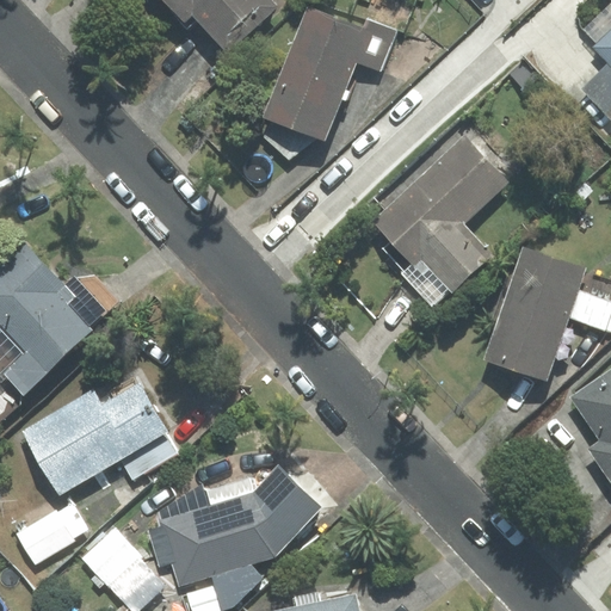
[(162,0),(189,29),(197,20),(228,54),(279,7),(272,0),(162,0)]
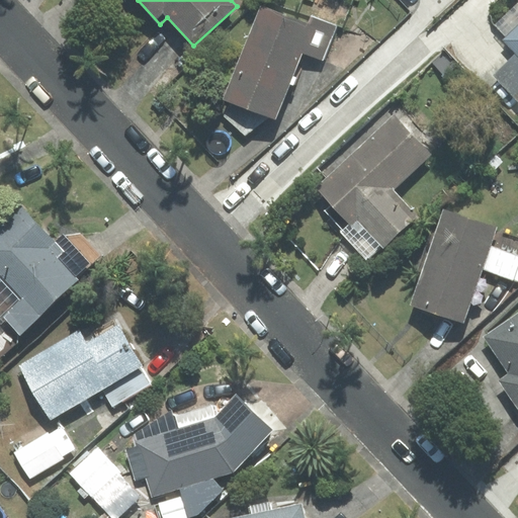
[(517,1),(495,24),(508,37),(506,39),(517,52),(517,1)]
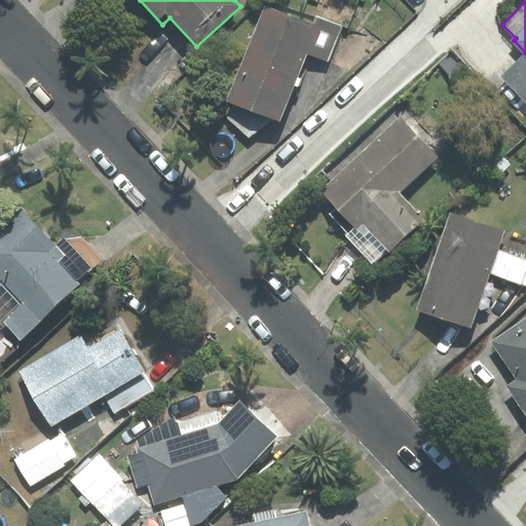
[(313,25),(265,5),(227,101),(279,121),(306,53),(328,62),(341,28),(315,19),(313,25)]
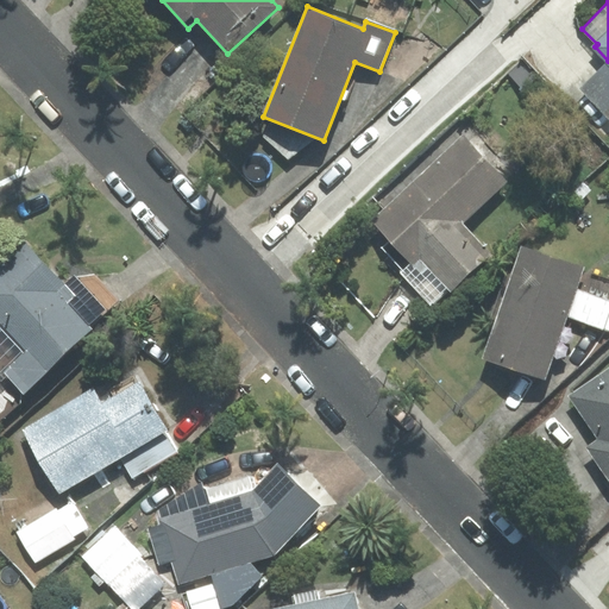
[(608,61),(581,88),(608,118),(608,61)]
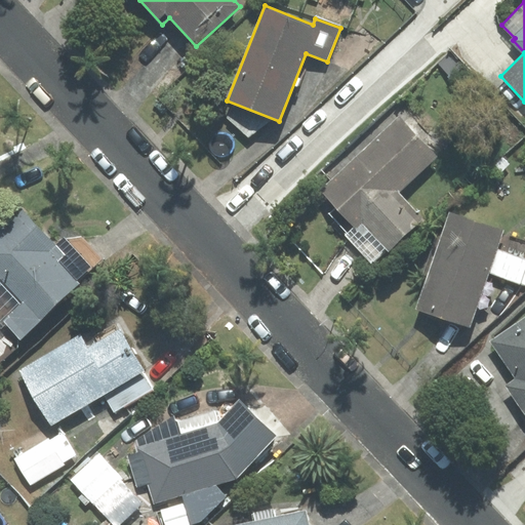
[(330,213),(375,263),(422,219),(397,192),(437,156),(401,117),(321,189),(337,207),(330,213)]
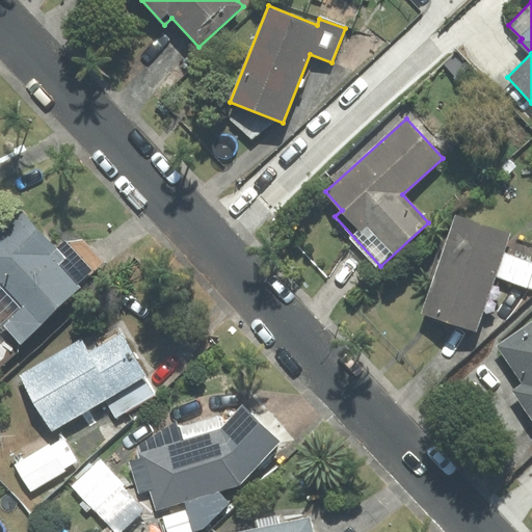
[(21,343),(80,287),(77,283),(101,260),(82,240),(57,247),(20,208),(0,225),(0,334),(1,335),(7,329),(21,343)]
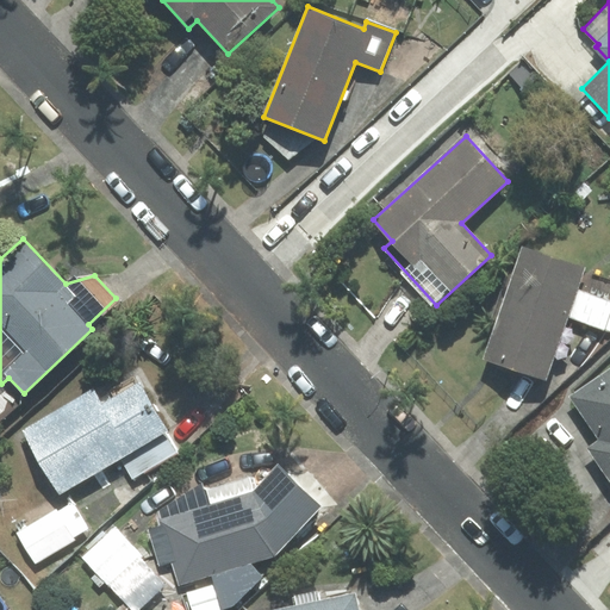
[(609,298),(577,287),(583,269),(523,249),(486,360),(546,379),(566,316),(609,329),(609,298)]
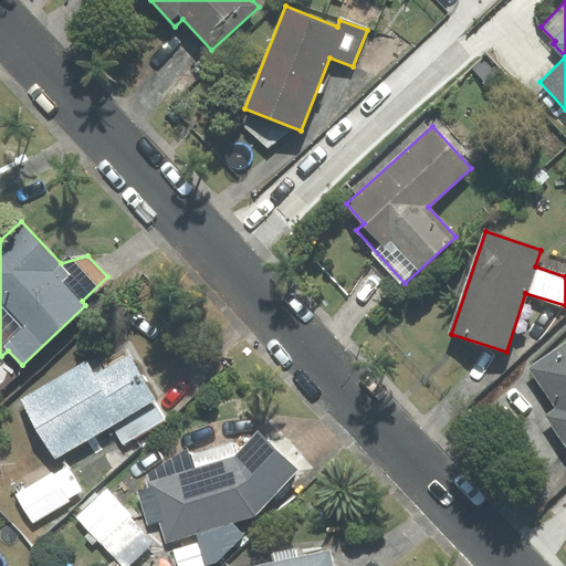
[(546,416),(565,444),(565,343),(530,367),(557,409),(546,416)]
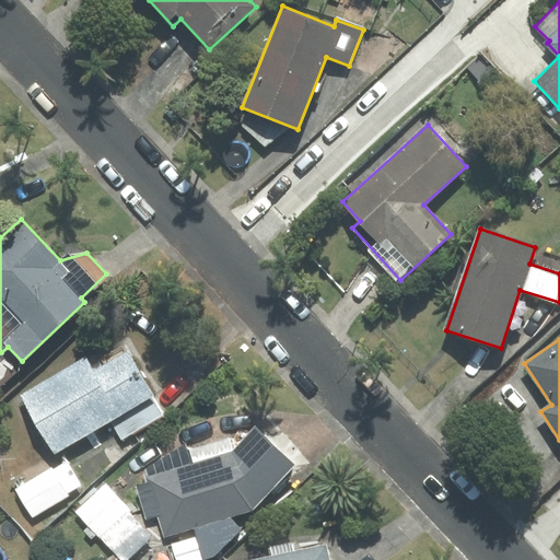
[(86,359),(22,396),(55,453),(111,421),(153,396),(128,352),(94,371),(86,359)]
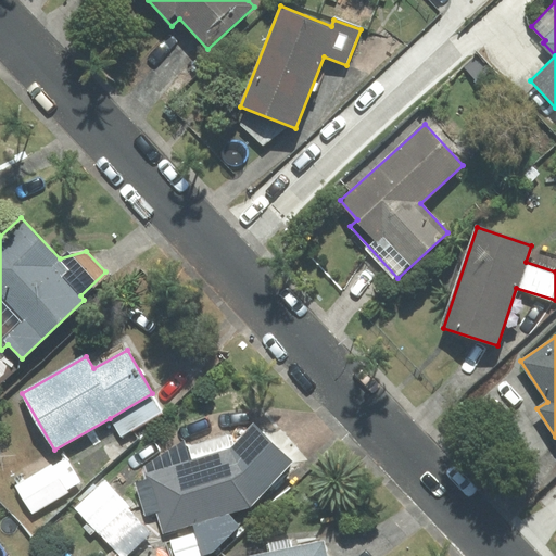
[(163,412),(152,393),(110,418),(121,437),(163,412)]
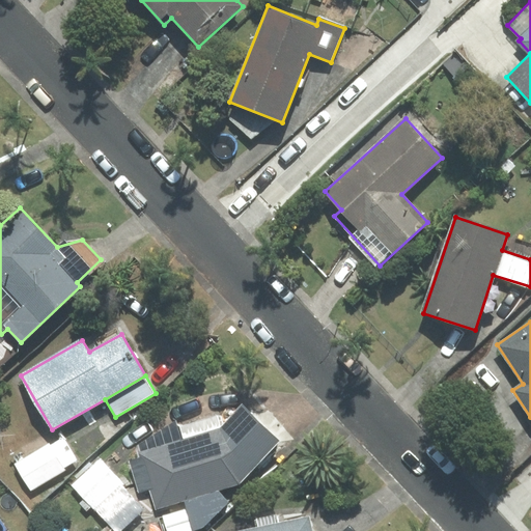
[(279,441),(242,406),(223,424),(220,415),(178,427),(176,421),(139,445),(141,457),(131,462),(140,492),(149,490),(156,510),(183,501),(185,508),(163,515),(167,530),(190,530),(202,527),(227,502),(218,493),(239,483),(279,441)]
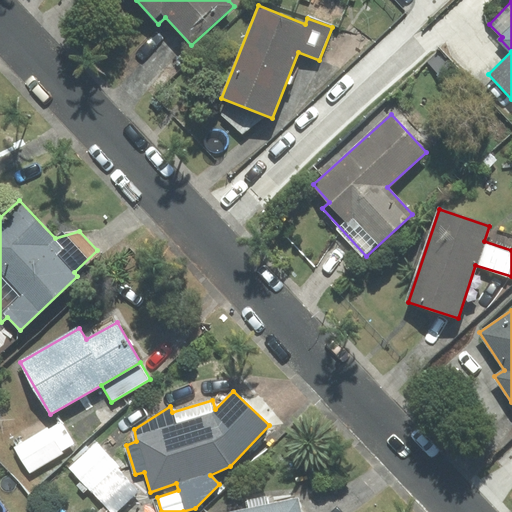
[(74,443),(60,421),(15,448),(30,473),(63,453),(62,451),(74,443)]
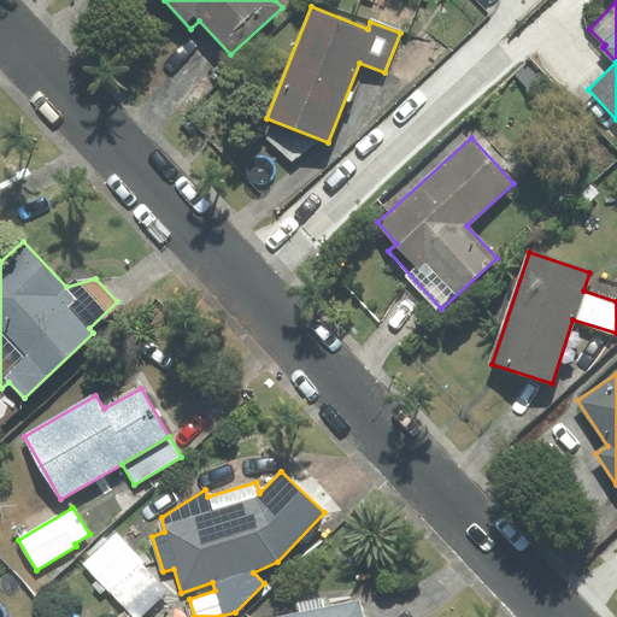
[(116,535),(84,564),(134,616),(139,616),(168,591),(116,535)]
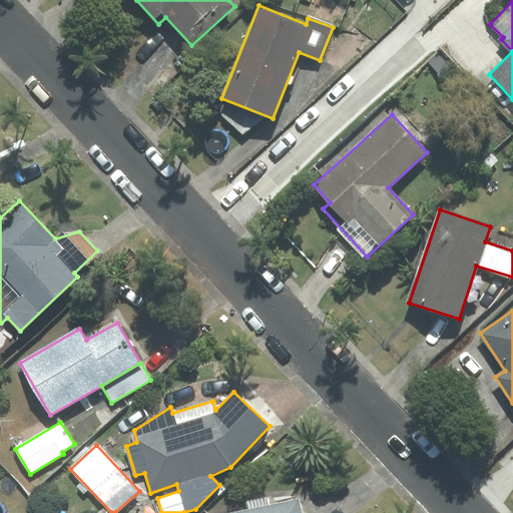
[(302,512),(299,499),(276,504),(274,495),(247,501),(249,511),(238,512),(302,512)]
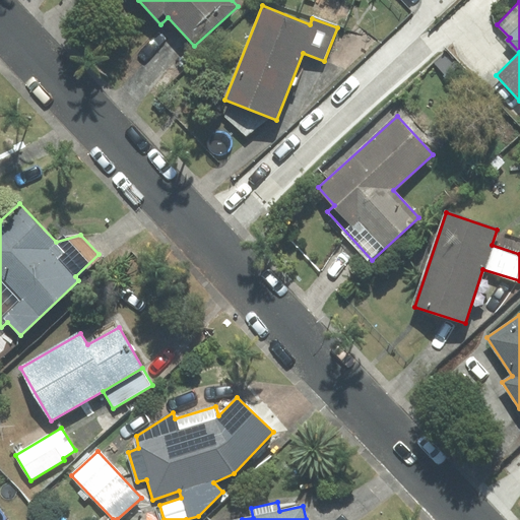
All buildings are outlined.
